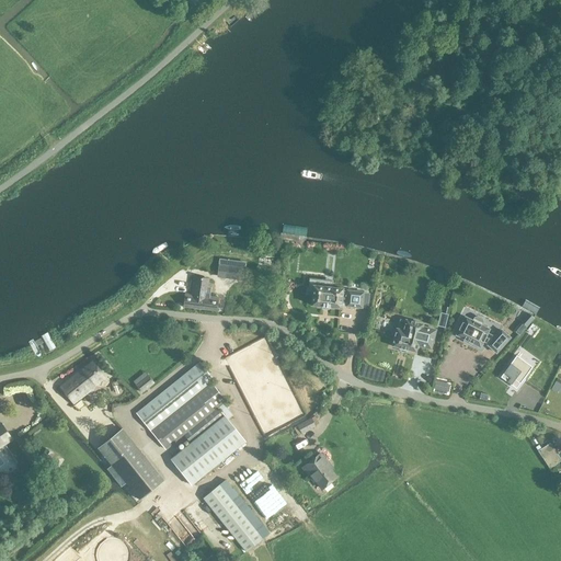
[(399,119),(405,110),(392,102),(386,112),(399,119)]
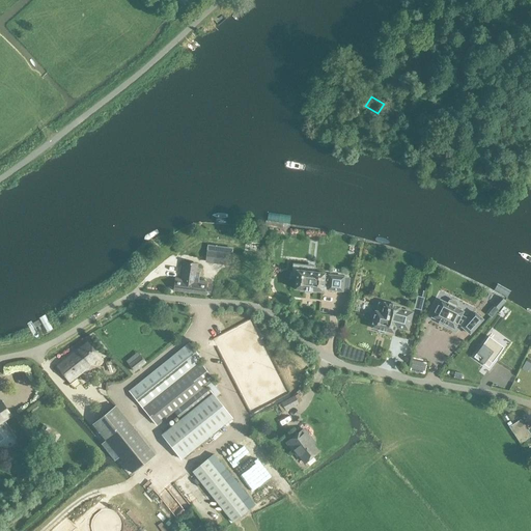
[(442,120),(448,111),(436,103),(429,112),(442,120)]
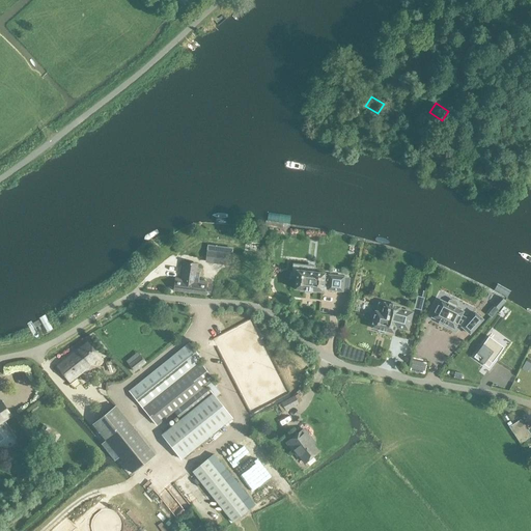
[(510,134),(518,126),(506,116),(499,126),(510,134)]
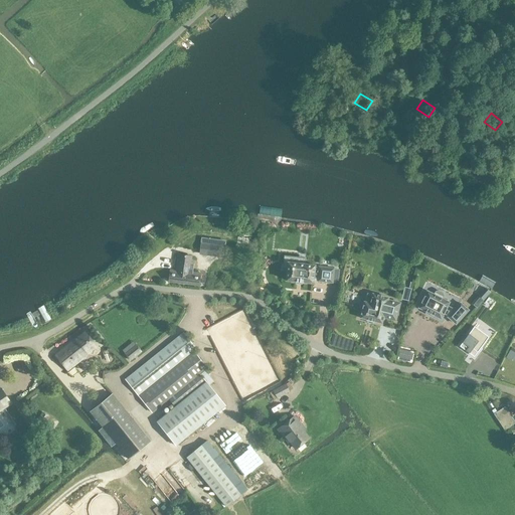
[(259,214),(270,216),(272,208),(260,206),(259,214)]
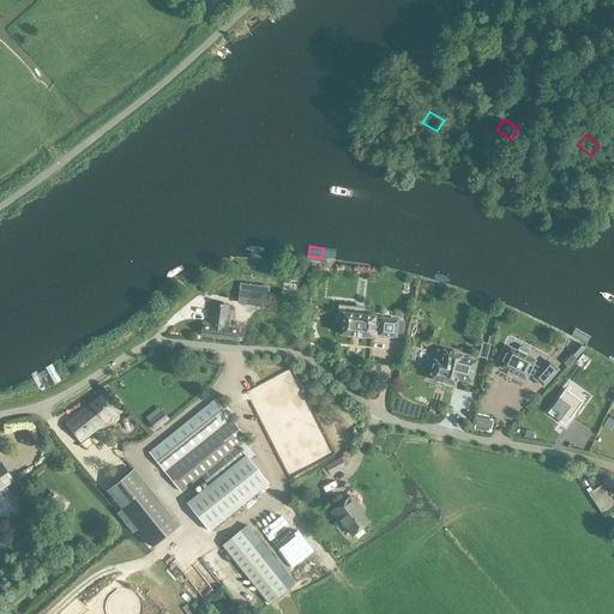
[(263,308),(265,293),(245,290),(244,305),(263,308)]
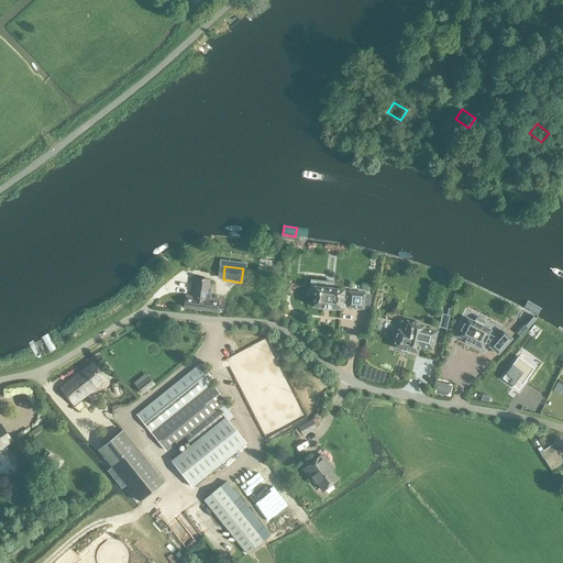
[(207,297),(209,280),(195,278),(192,296),(186,295),(184,309),(218,313),(219,299),(207,297)]
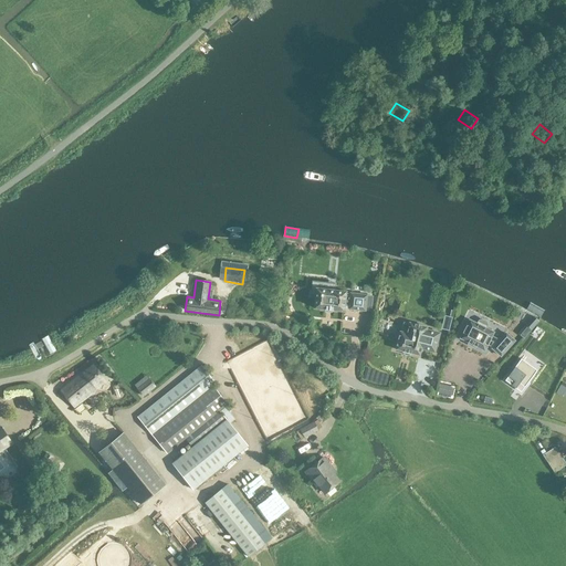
[(344,292),(335,291),(335,282),(312,280),(310,295),(315,295),(314,307),(313,308),(315,308),(324,310),(332,311),(333,311),(342,311),(342,312),(343,312),(343,311),(344,306),(349,306),(348,308),(371,312),(373,296),(350,294),(350,296),(345,295),(345,293),(345,292),(344,292)]
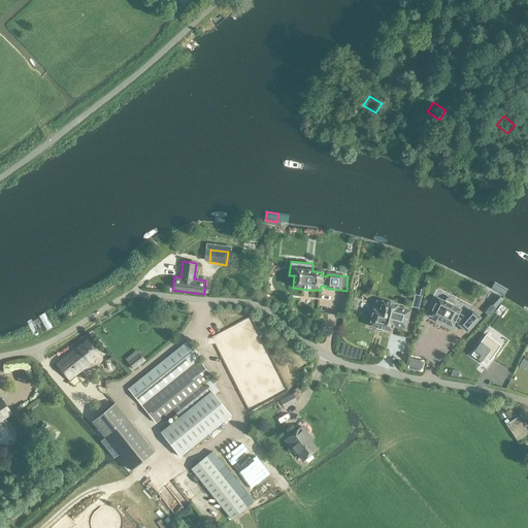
[(507,290),(494,282),(490,289),(503,297),(507,290)]
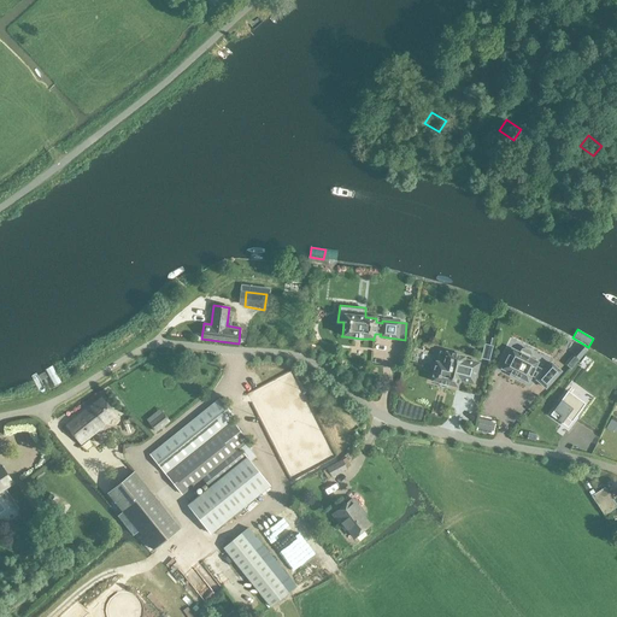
[(488,362),(492,346),(483,344),(480,359),(488,362)]
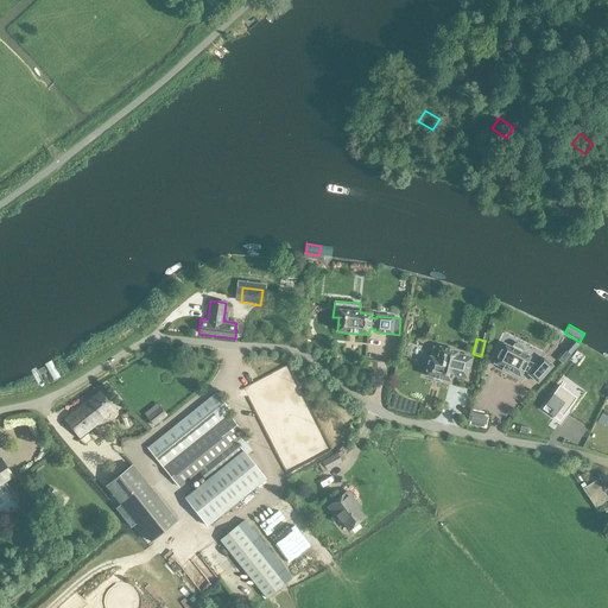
[(564,349),(557,359),(563,363),(571,354),(578,346),(576,344),(572,341),(564,349)]
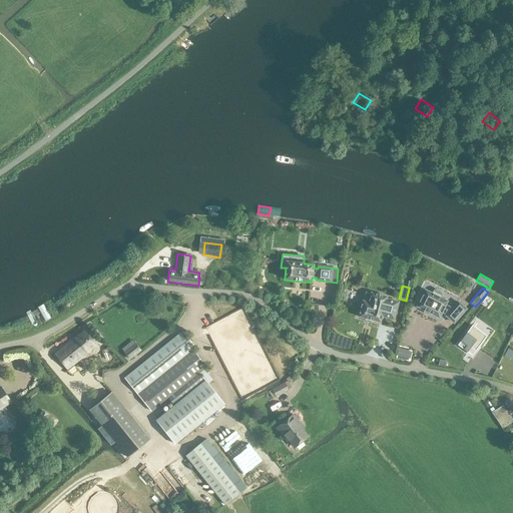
[(441,295),(440,292),(437,290),(433,291),(432,294),(425,291),(417,307),(438,318),(441,313),(447,315),(446,316),(453,323),(466,309),(458,303),(452,309),(445,305),(447,302),(440,298),(441,295)]
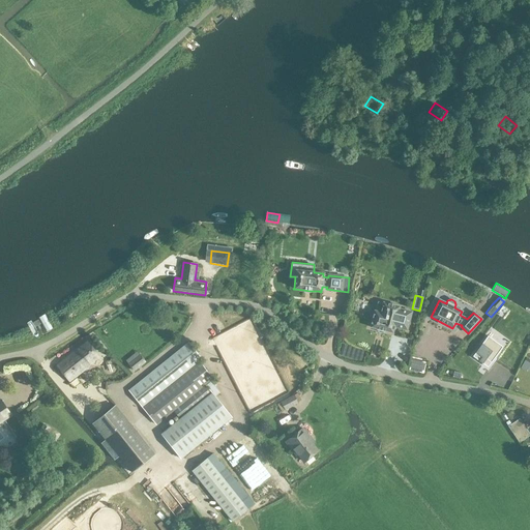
[(383,303),(377,301),(370,327),(378,329),(377,329),(384,331),(384,330),(392,332),(393,326),(407,330),(411,312),(399,308),(399,306),(383,302),(383,303)]
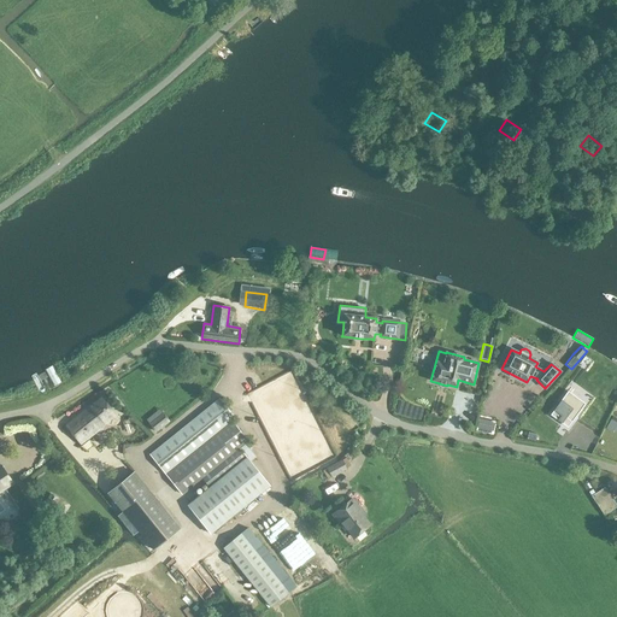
[(62,383),(53,366),(46,370),(54,387),(62,383)]
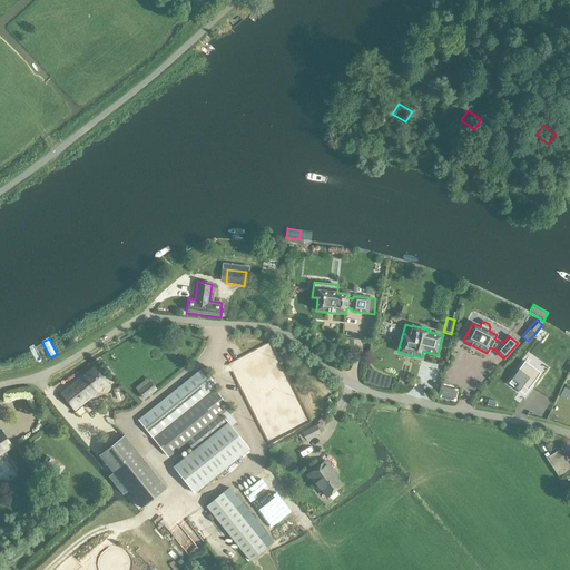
[(524,361),(509,383),(519,391),(524,384),(530,387),(539,375),(533,372),(534,369),(524,361)]
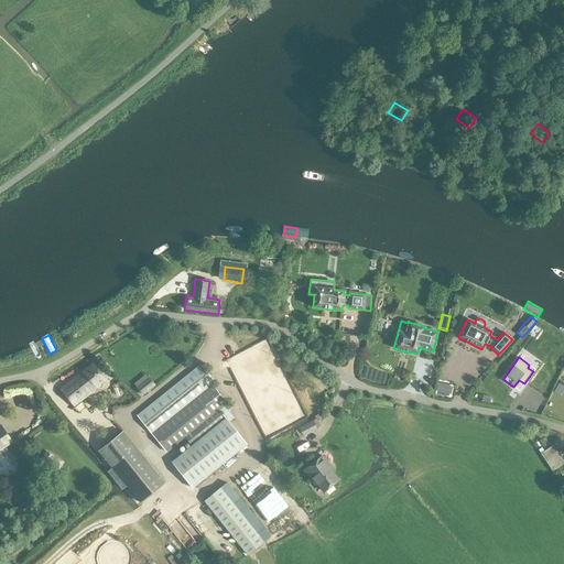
[(73,407),(107,380),(93,364),(60,389),(73,407)]
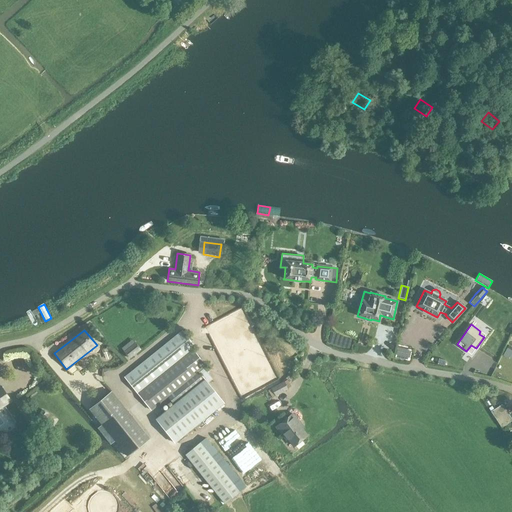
[(224,403),(198,372),(204,367),(191,351),(194,348),(181,332),(124,377),(151,410),(168,397),(173,405),(156,419),(175,443),(224,403)]
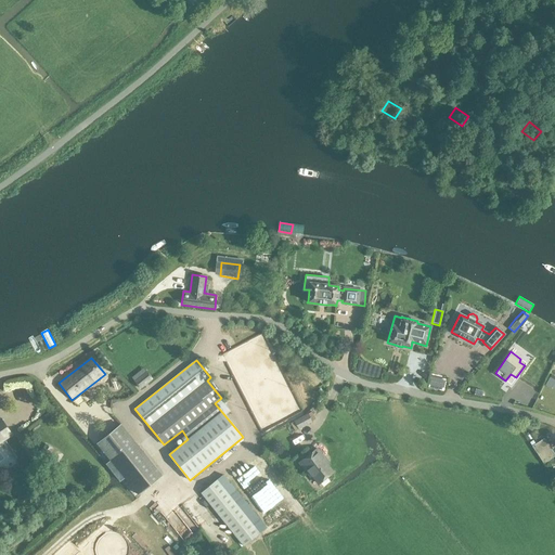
[(382,368),(359,361),(356,371),(378,378),(382,368)]
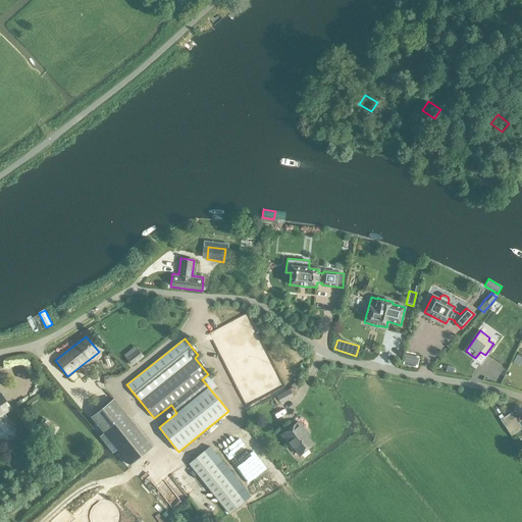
[(138,350),(125,359),(131,365),(143,356),(138,350)]
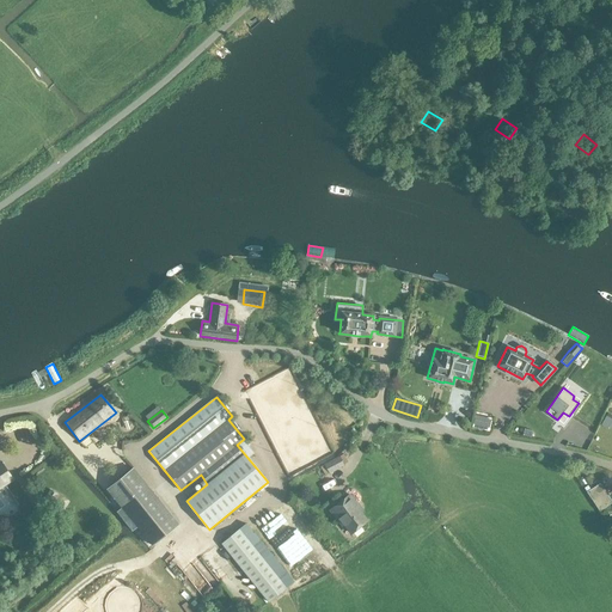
[(472,427),(489,430),(493,418),(488,417),(488,415),(476,411),(472,427)]
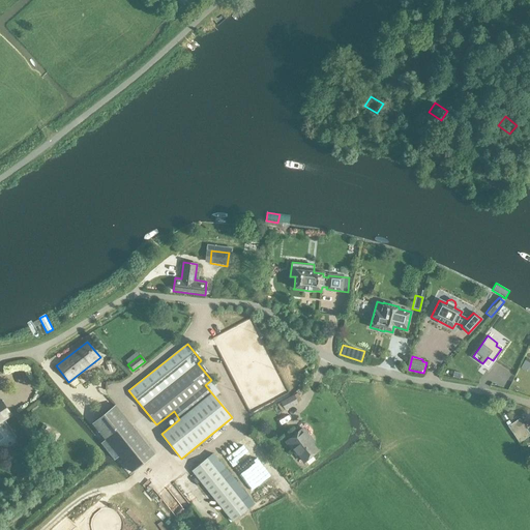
[(524,362),(521,367),(526,371),(529,365),(524,362)]
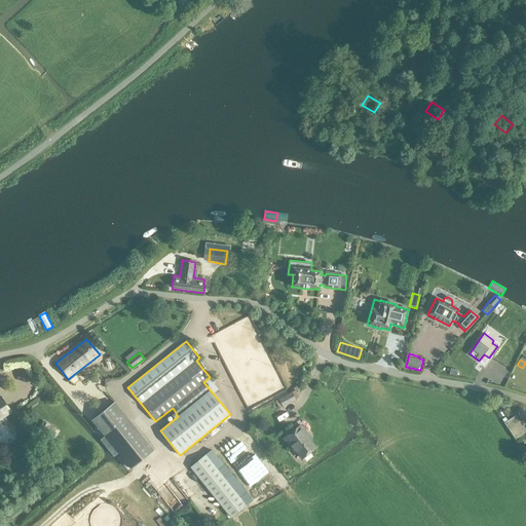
[(463,370),(453,367),(451,374),(461,377),(463,370)]
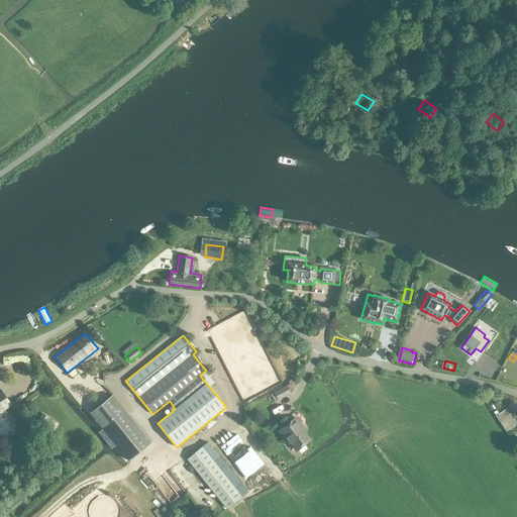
[(291,393),(286,385),(273,392),(278,400),(291,393)]
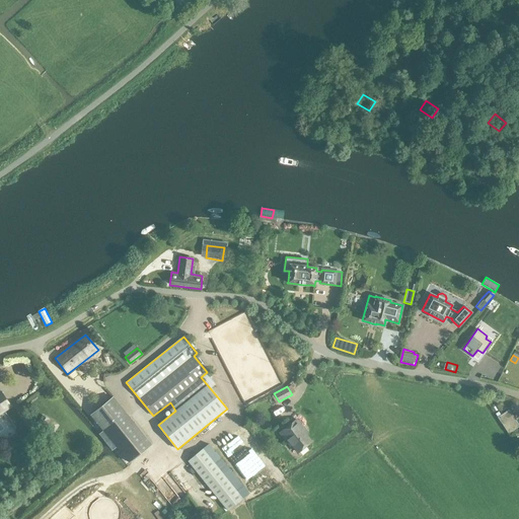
[(0,414),(11,406),(1,392),(0,392),(0,414)]
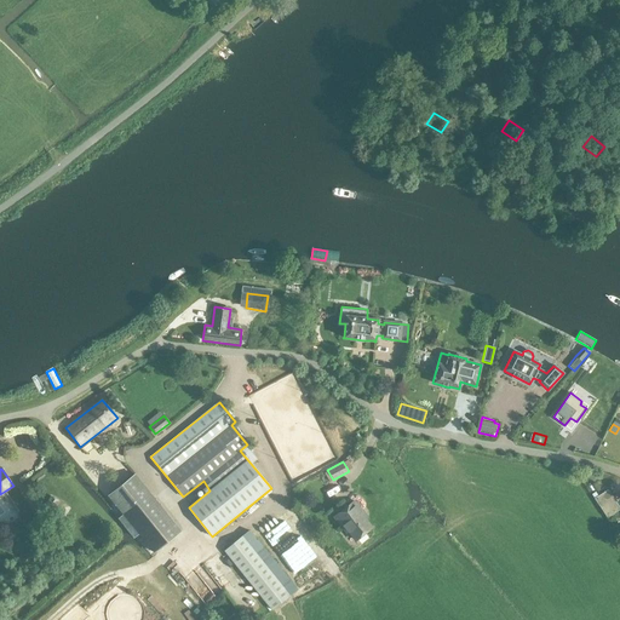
[(154,552),(181,530),(135,475),(109,495),(154,552)]
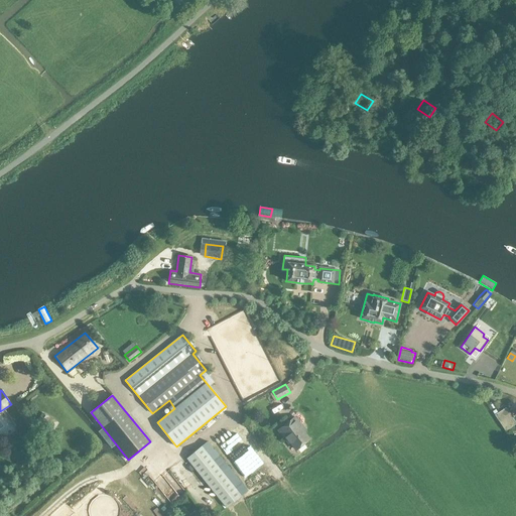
[(506,431),(515,424),(515,422),(507,408),(496,415),(506,431)]
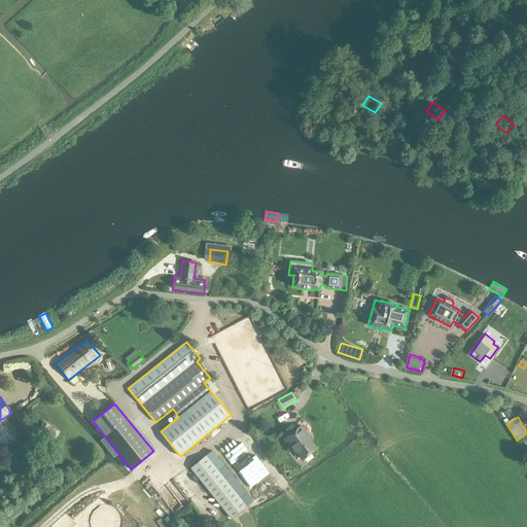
[(57,440),(61,432),(44,421),(38,430),(45,434),(46,434),(47,433),(57,440)]
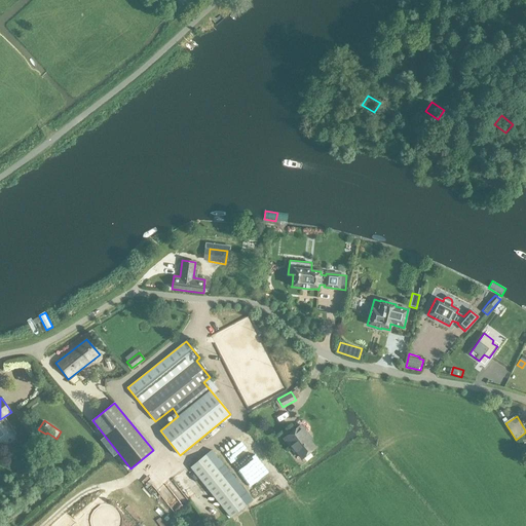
[(315,448),(305,436),(307,435),(300,425),(284,439),(291,448),(292,446),(302,459),(315,448)]
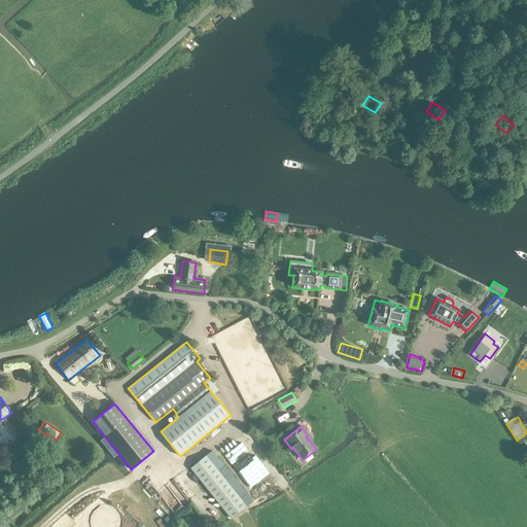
[(253,500),(246,491),(240,496),(218,469),(223,465),(211,451),(191,468),(232,517),(253,500)]
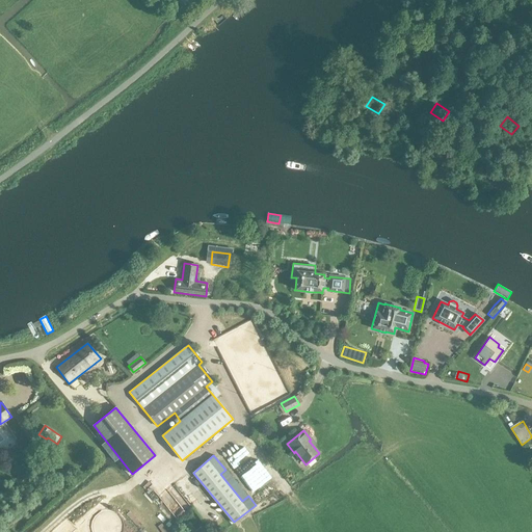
[(196,531),(190,523),(183,528),(186,531),(204,531),(206,531),(202,527),(196,531)]
